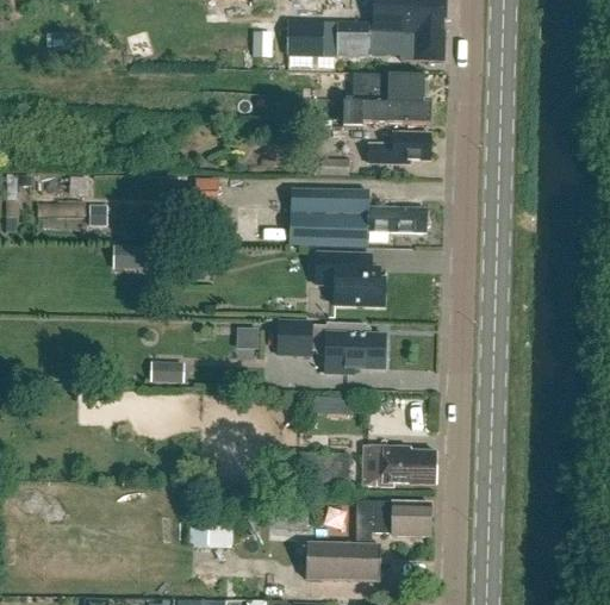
[(337,23),(336,56),(369,57),(369,55),(400,56),(400,61),(444,62),(446,0),(374,0),(374,24),(337,23)]
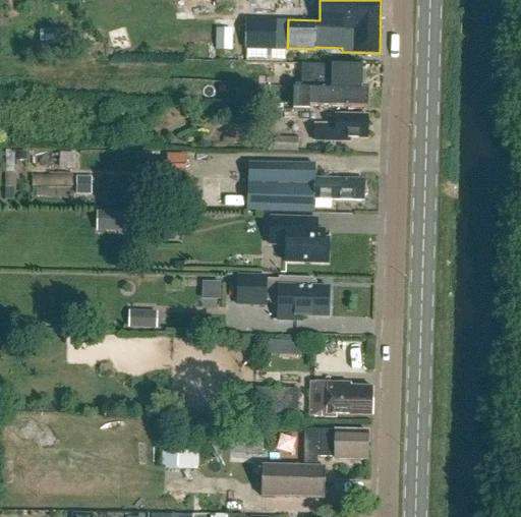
[(244,17),(243,48),(275,48),(275,17),(244,17)]
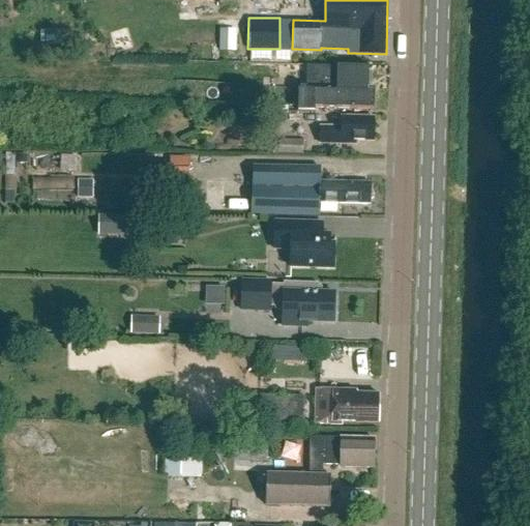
[(369,88),(369,87),(370,65),(307,64),(307,86),(307,89),(315,89),(367,91),(367,88),(369,88)]
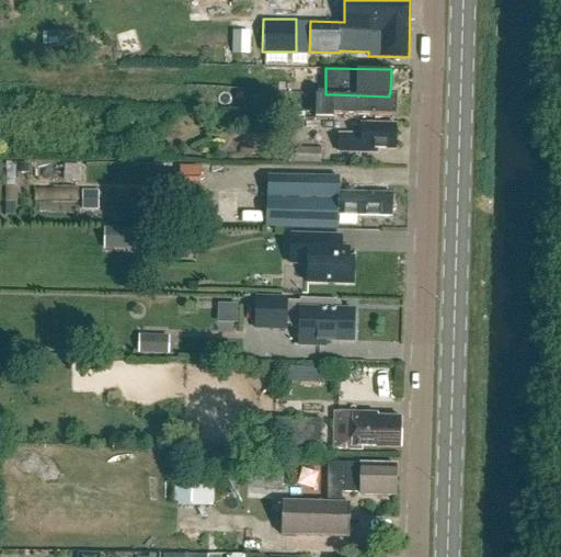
[(397,92),(390,92),(390,93),(389,93),(389,97),(333,94),(325,94),(325,91),(319,91),(319,94),(317,94),(316,116),(334,117),(334,113),(397,114),(397,92)]
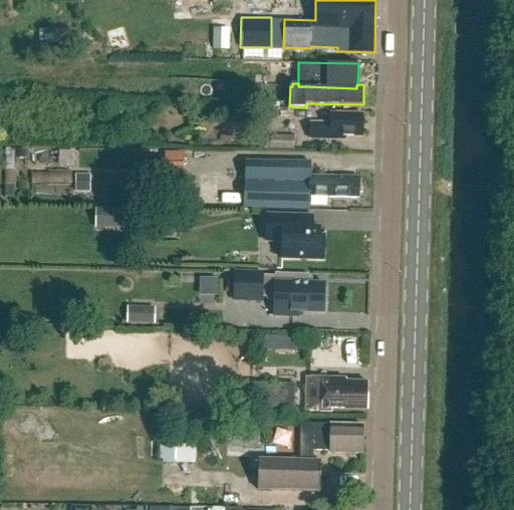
[(362,136),(362,112),(332,112),(331,121),(311,121),(311,138),(344,139),(344,136),(362,136)]
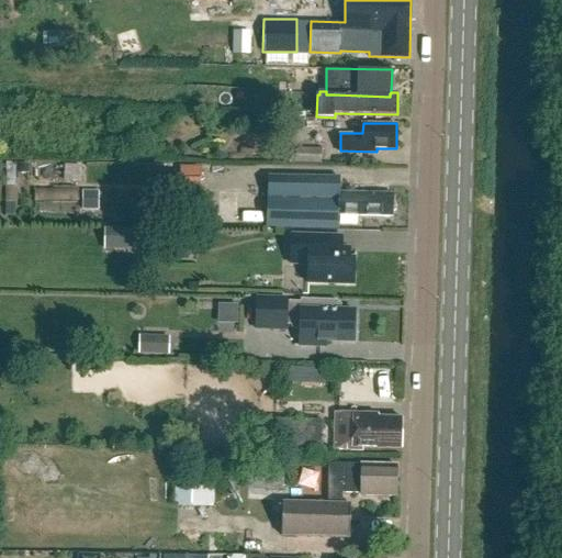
[(318,159),(319,146),(289,145),(289,159),(318,159)]
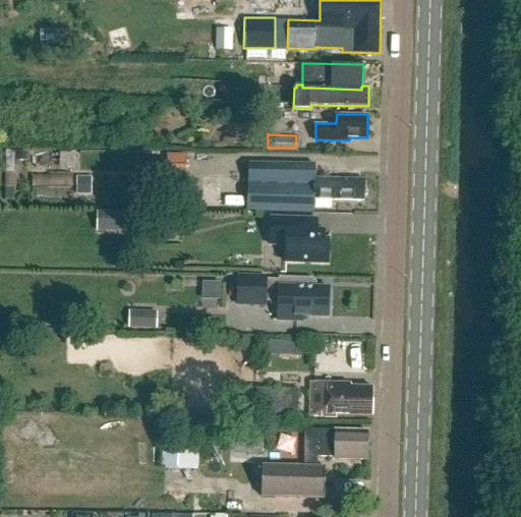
[(161,150),(160,171),(180,171),(180,151),(161,150)]
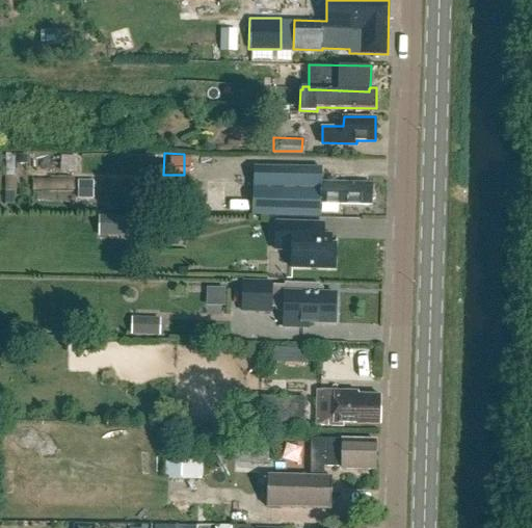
[(372,203),(372,186),(350,185),(350,181),(321,181),(322,166),(253,164),(251,213),(320,215),(320,202),(372,203)]
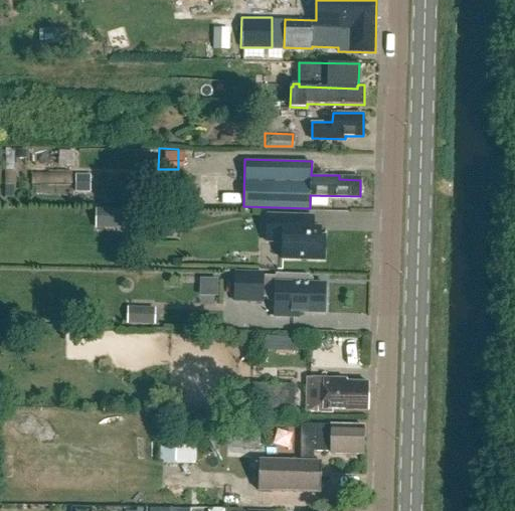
[(76,173),(77,189),(93,188),(92,172),(76,173)]
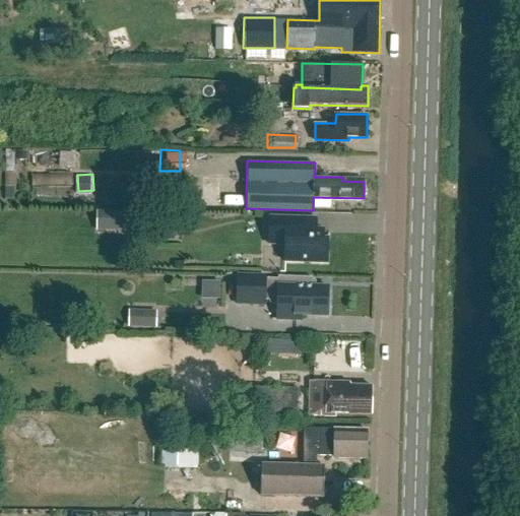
[(316,216),(298,216),(269,215),(268,242),(284,242),(284,259),(327,260),(328,230),(316,230),(316,216)]
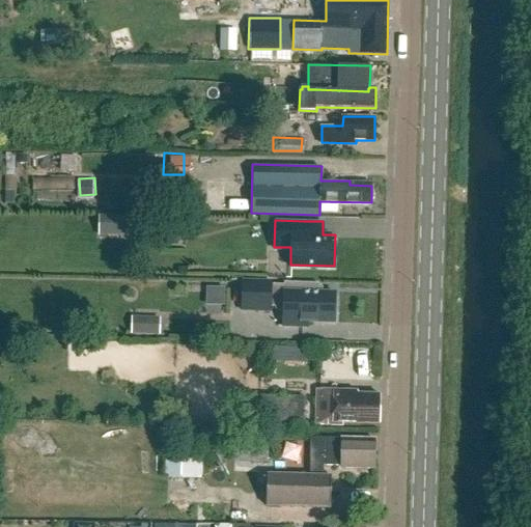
[(283,286),(271,285),(271,280),(242,279),(241,308),(270,309),(270,305),(282,305),(282,324),(308,325),(308,320),(334,321),(335,292),(318,292),(318,281),(283,280),(283,286)]
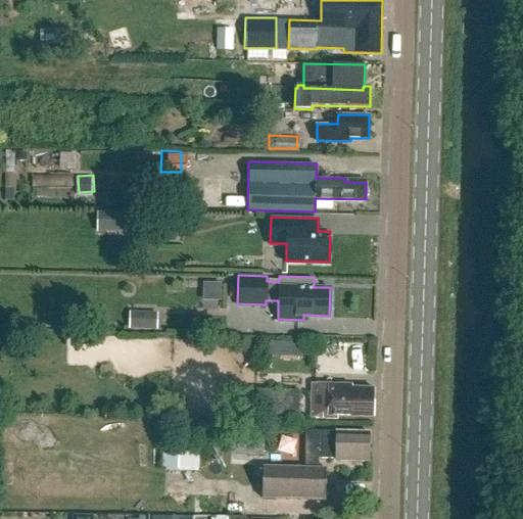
[(196,296),(214,297),(215,279),(197,278),(196,296)]
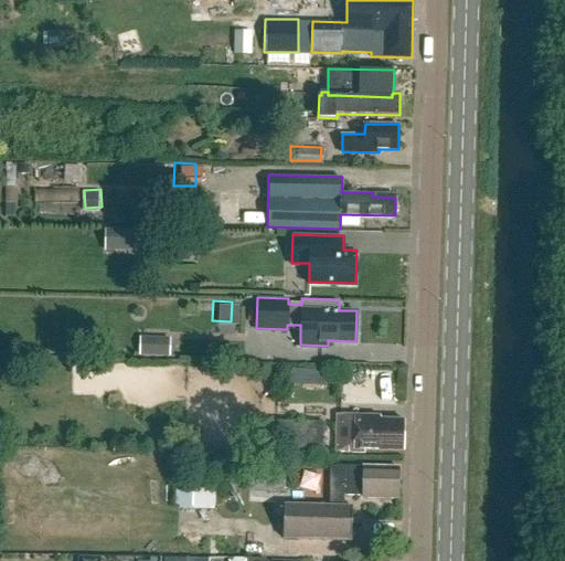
[(140,335),(140,352),(168,353),(169,336),(140,335)]
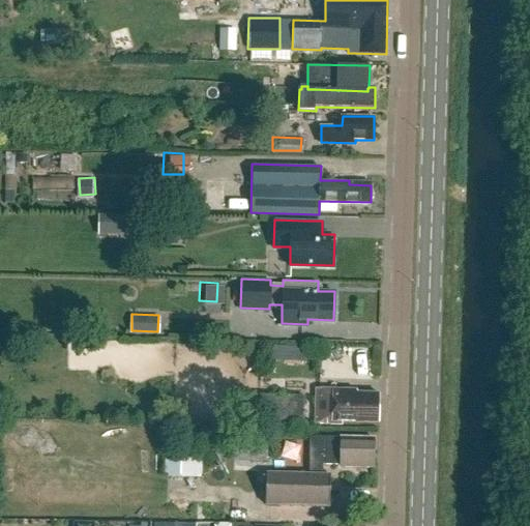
[(378,421),(379,392),(357,391),(357,389),(316,387),(315,419),(324,419),(324,422),(342,422),(342,420),(378,421)]
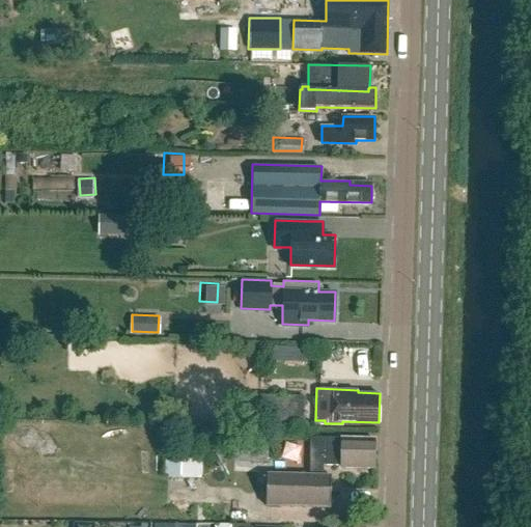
[(302,418),(302,394),(259,393),(258,417),(302,418)]
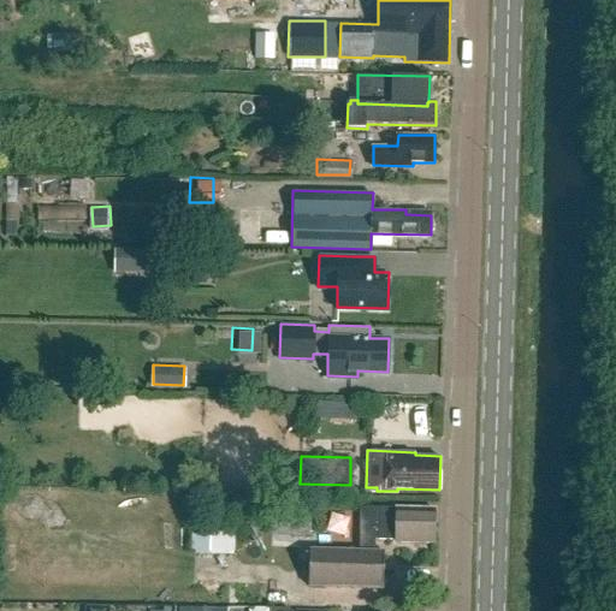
[(395,506),(360,506),(359,549),(308,547),(308,586),(383,587),(383,550),(373,549),(374,538),(395,538),(395,540),(433,541),(433,508),(395,506)]
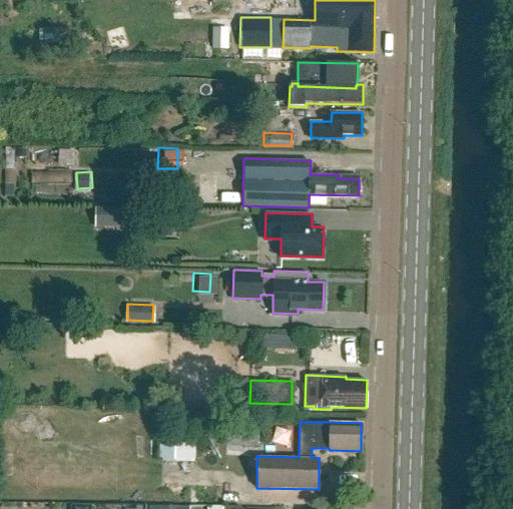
[(225,425),(224,443),(235,443),(235,426),(225,425)]
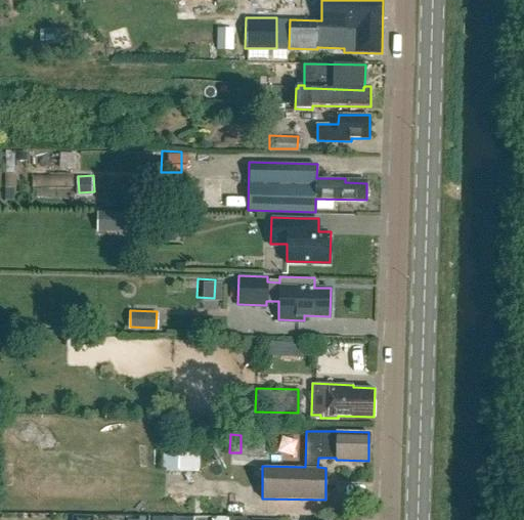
[(163,459),(162,466),(163,466),(166,466),(166,468),(199,469),(200,445),(163,444),(163,459)]
